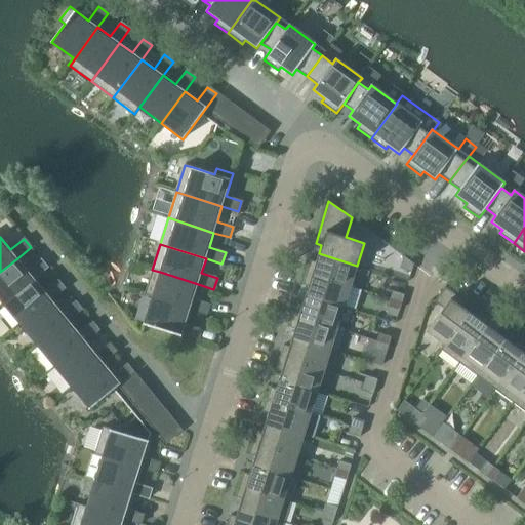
[(310,260),(306,273),(350,286),(357,266),(319,253),(316,263),(310,260)]
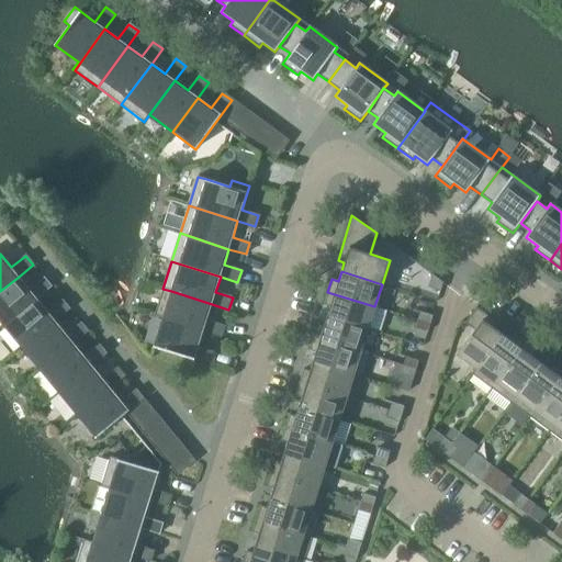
[(431,274),(431,276),(428,288),(440,291),(442,283),(444,282),(431,274)]
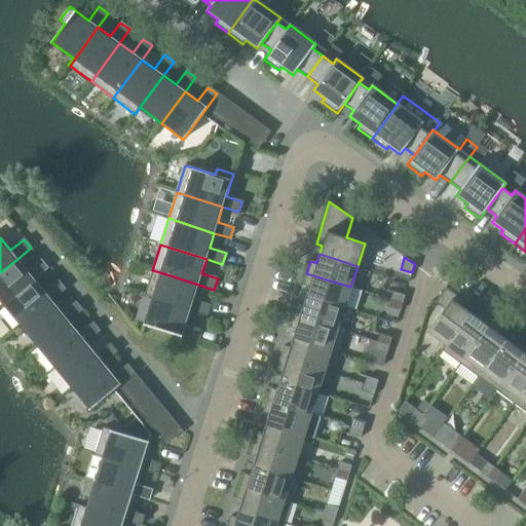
[(0,272),(0,300),(3,305),(34,279),(47,269),(40,260),(27,271),(17,259),(0,272)]
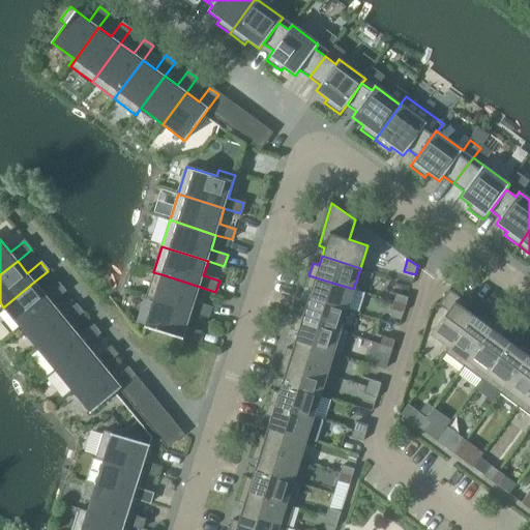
[(153,300),(192,313),(207,318),(211,306),(195,302),(200,287),(162,274),(153,300)]
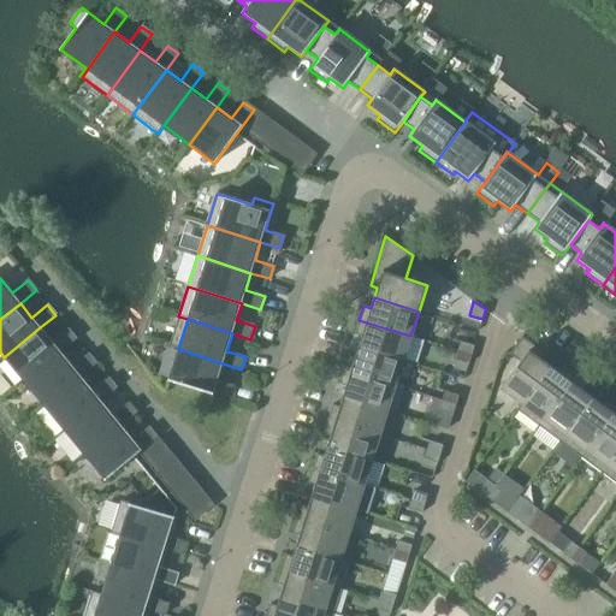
[(361,337),(359,347),(403,361),(410,336),(359,320),(355,335),(361,337)]
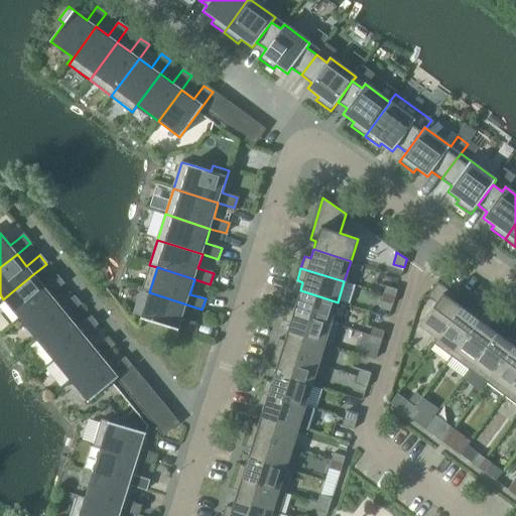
[(3,299),(20,319),(50,295),(63,284),(56,275),(43,286),(33,274),(3,299)]
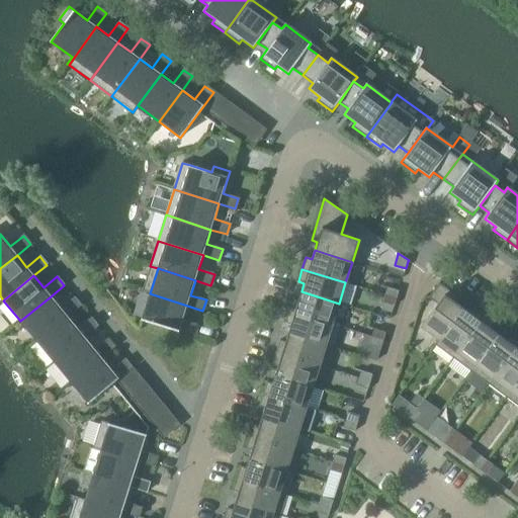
[(434,345),(435,346),(463,309),(456,303),(459,298),(439,283),(428,297),(437,305),(422,326),(439,339),(434,345)]
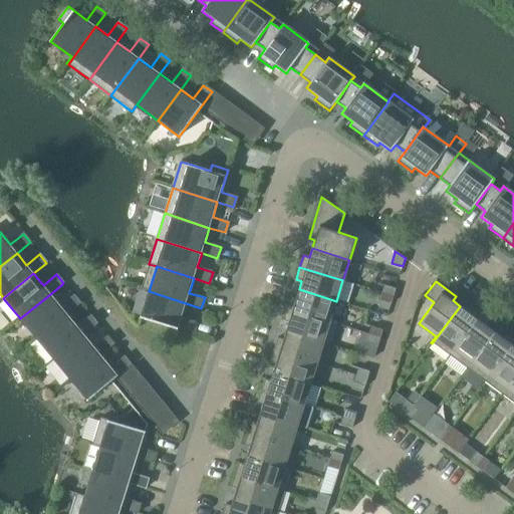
[(384,285),(381,293),(394,296),(396,289),(384,285)]
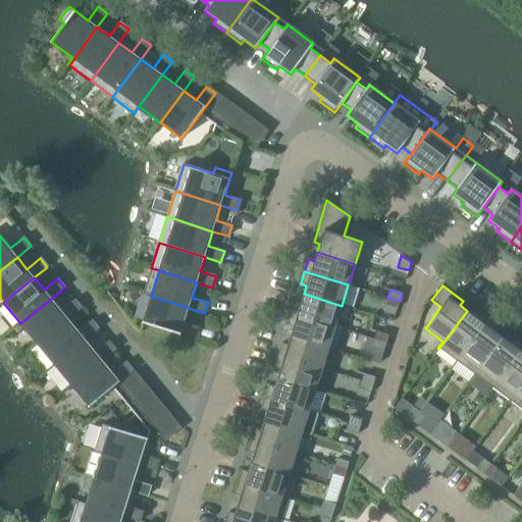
[(295,301),(292,313),(334,327),(342,306),(304,294),(301,303),(295,301)]
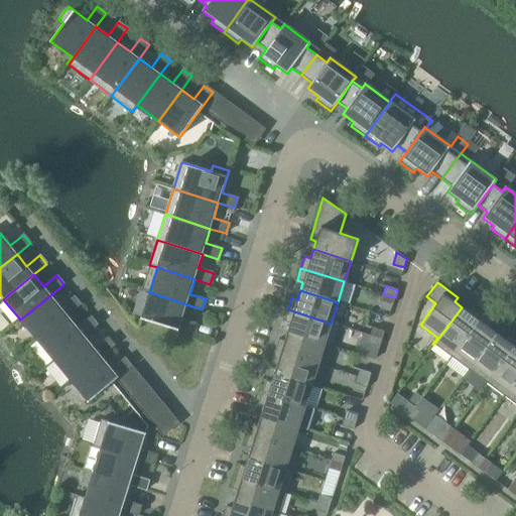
[(186,304),(149,292),(141,318),(194,335),(198,325),(181,319),(186,304)]
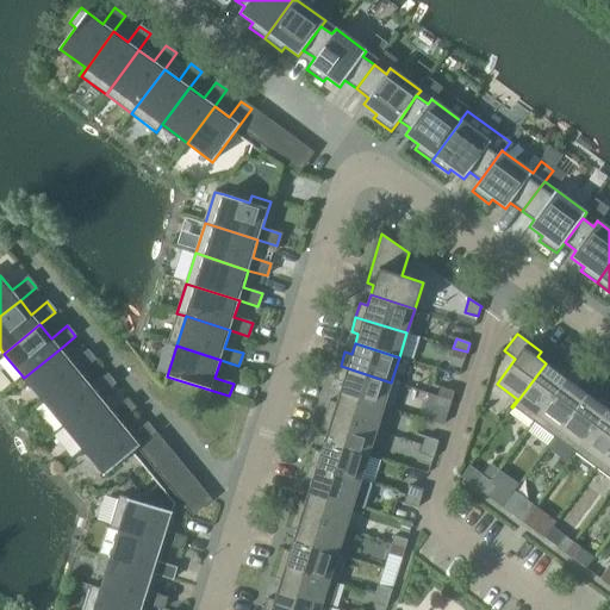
[(467,352),(453,348),(450,356),(464,361),(467,352)]
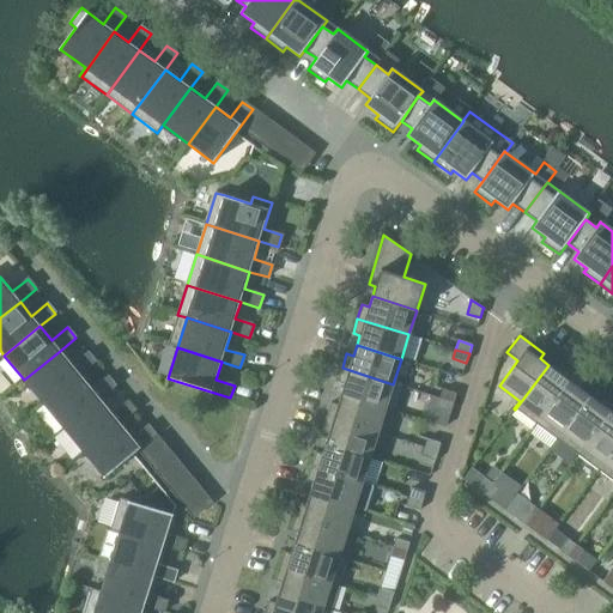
[(24,380),(44,404),(80,375),(96,362),(87,352),(72,364),(60,351),(24,380)]
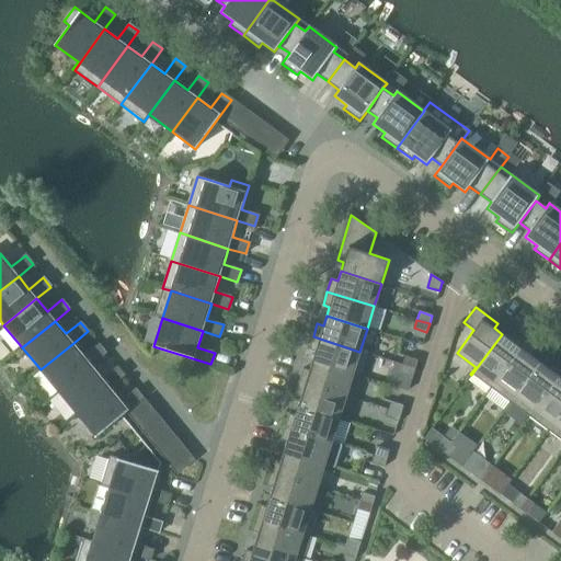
[(471,375),(491,388),(525,343),(514,334),(510,340),(502,334),(471,375)]
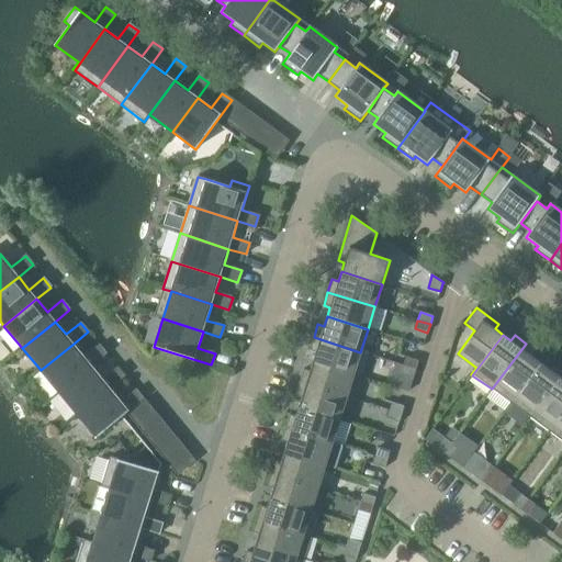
[(315,352),(313,362),(361,377),(368,355),(360,352),(314,337),(310,350),(315,352)]
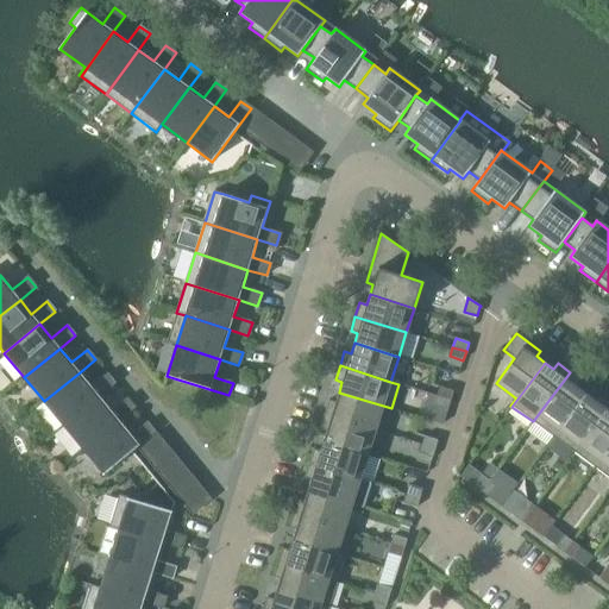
[(44,401),(64,426),(100,396),(115,384),(107,374),(92,387),(80,372),(44,401)]
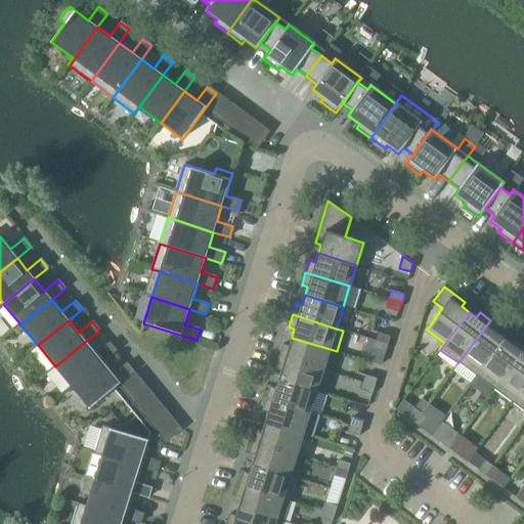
[(459,362),(476,376),(504,338),(496,333),(500,328),(490,320),(459,362)]
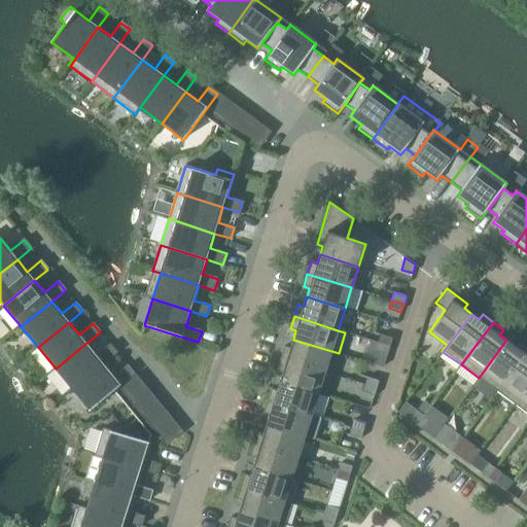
[(381,335),(378,343),(390,346),(392,339),(381,335)]
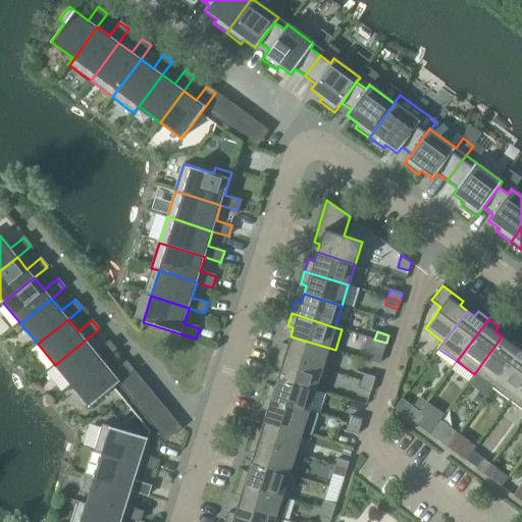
[(281,343),(278,355),(328,371),(335,350),(291,336),(288,345),(281,343)]
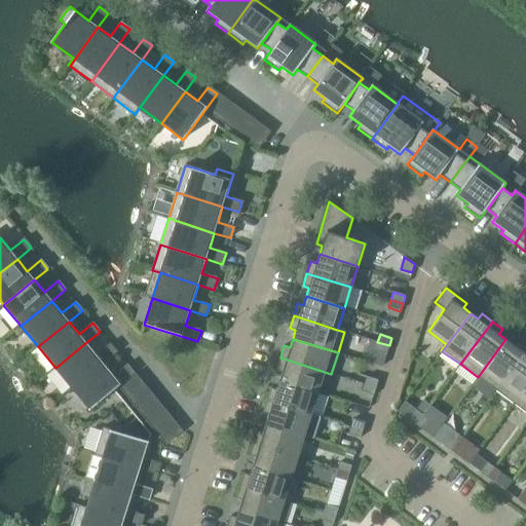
[(478,377),(496,390),(525,349),(525,346),(517,340),(514,345),(505,339),(478,377)]
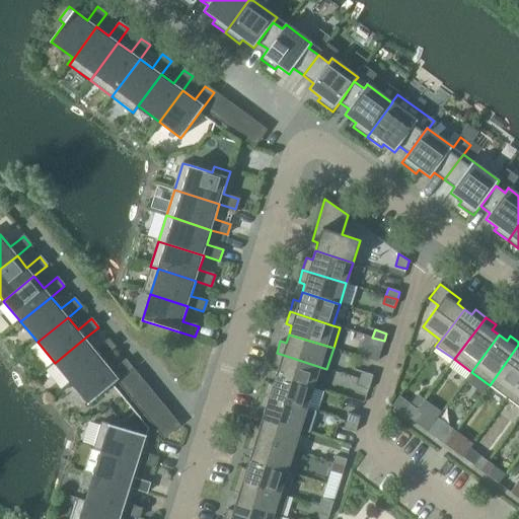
[(55,363),(71,383),(101,359),(115,348),(107,340),(94,350),(85,338),(55,363)]
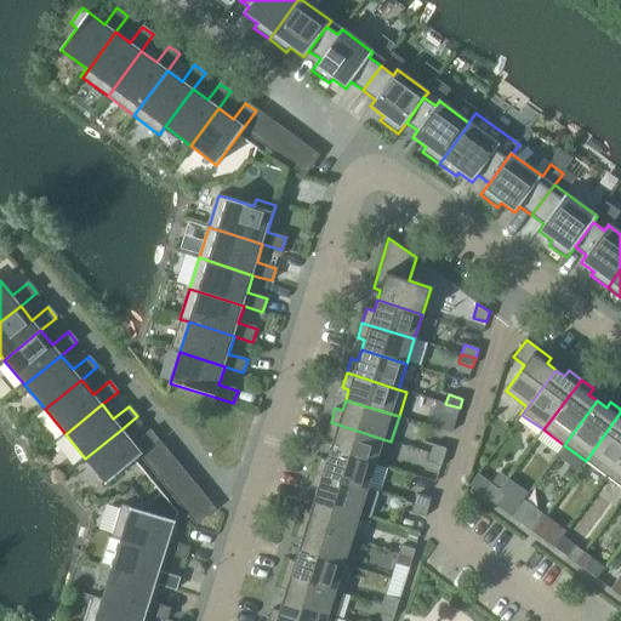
[(460,408),(445,404),(443,414),(456,417),(460,408)]
